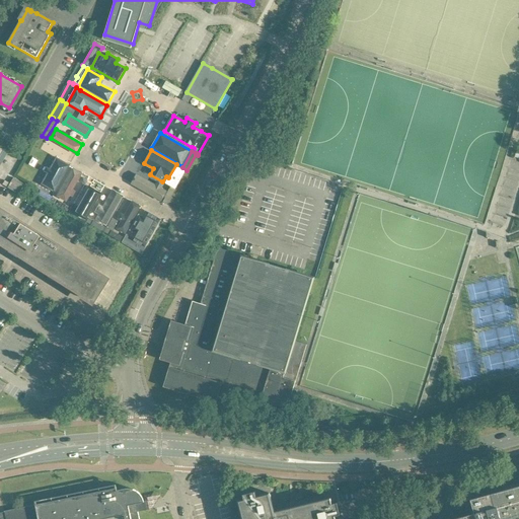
[(56,158),(42,184),(54,192),(69,165),(56,158)]
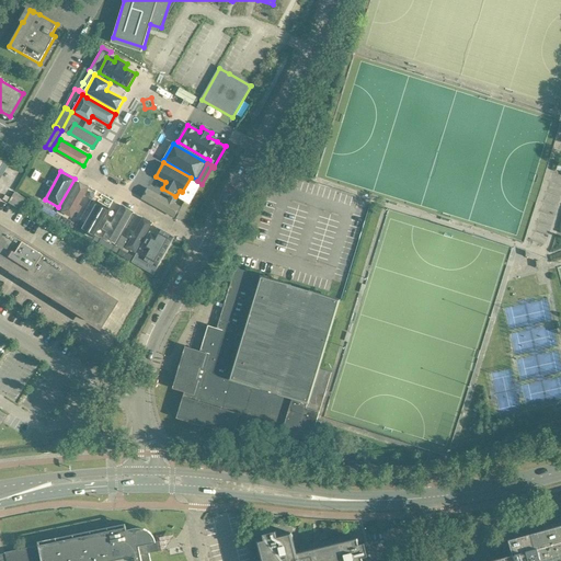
[(190,205),(202,184),(197,181),(191,178),(182,192),(179,198),(185,202),(190,205)]
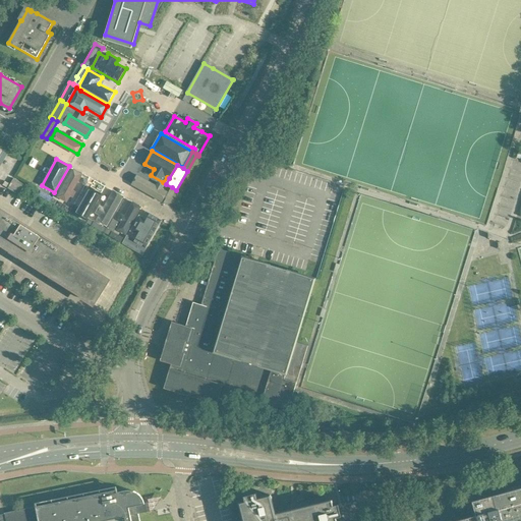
[(73,169),(57,197),(66,203),(82,174),(73,169)]
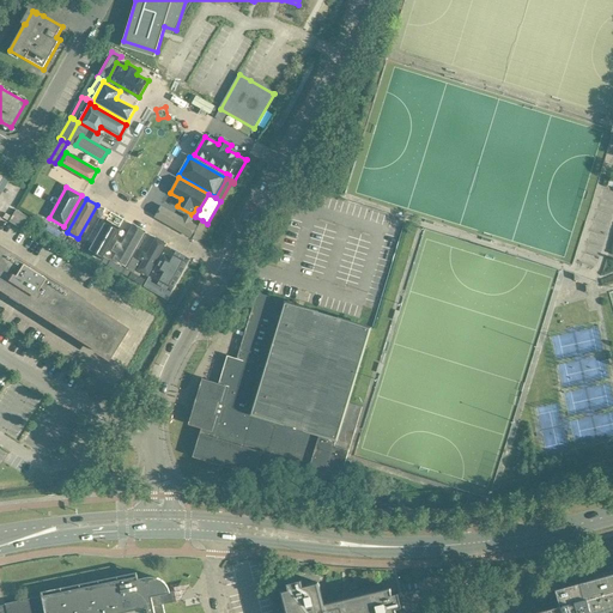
[(12,210),(20,216),(28,208),(19,201),(12,210)]
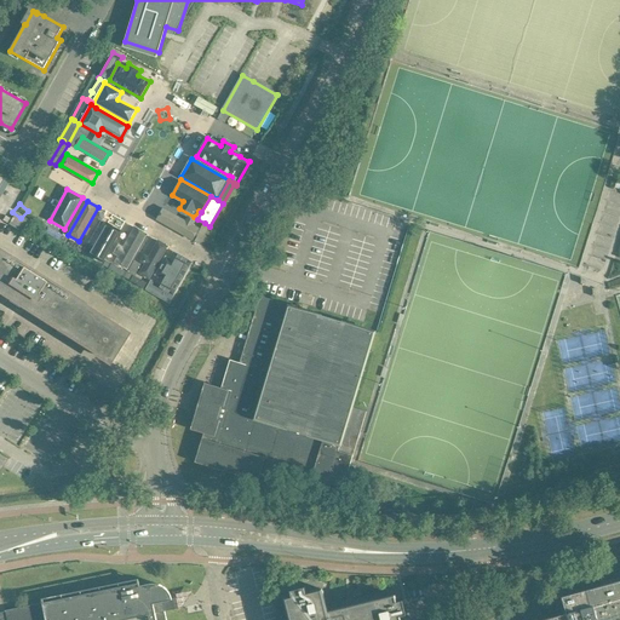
[(194,241),(199,230),(162,211),(158,222),(194,241)]
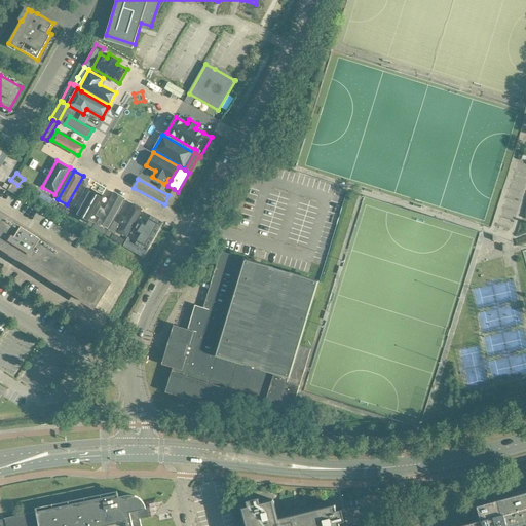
[(170,208),(178,192),(174,189),(167,200),(165,204),(170,208)]
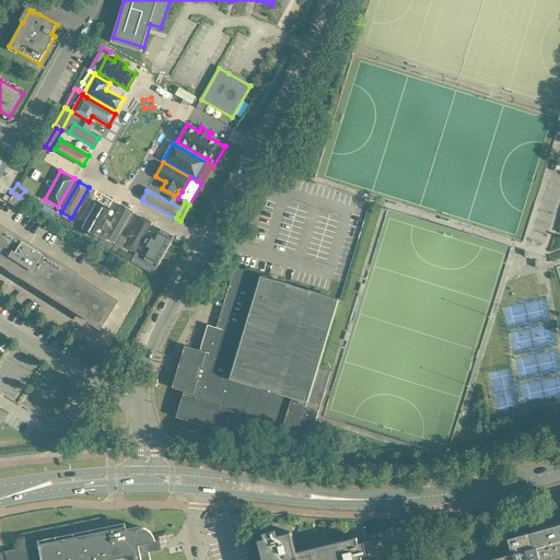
[(78,224),(74,229),(92,238),(108,210),(96,202),(84,224),(79,222),(78,224)]
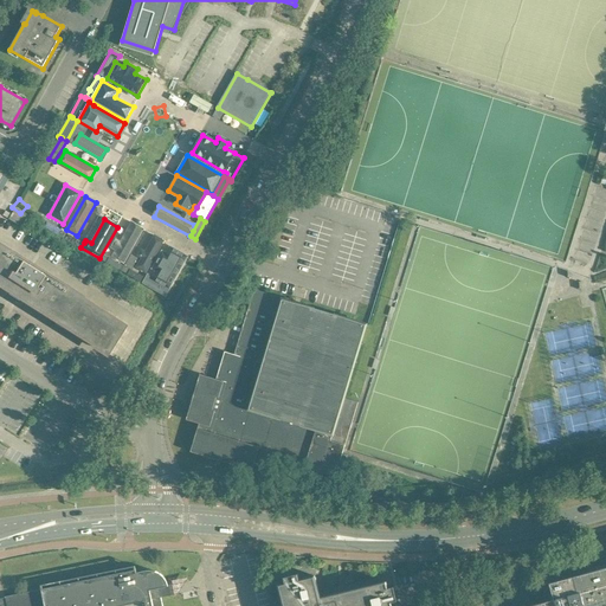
[(45,227),(58,234),(60,230),(47,223),(45,227)]
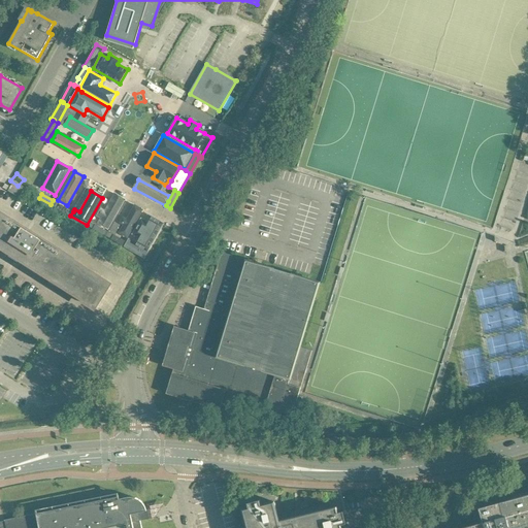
[(116,194),(98,224),(108,230),(125,199),(116,194)]
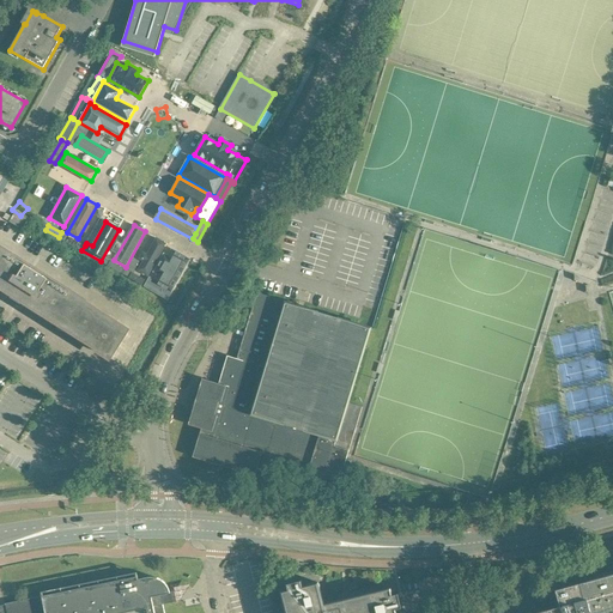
[(59,237),(58,240),(66,244),(67,242),(82,250),(85,246),(61,232),(59,237)]
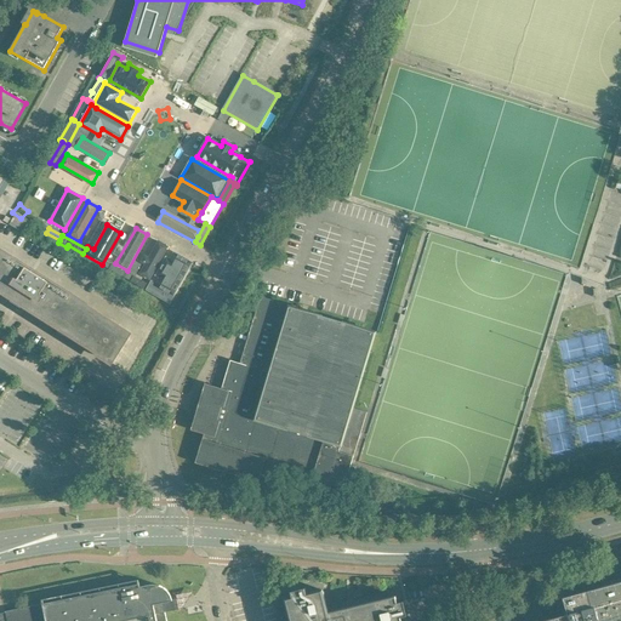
[(159,241),(140,275),(149,280),(169,246),(159,241)]
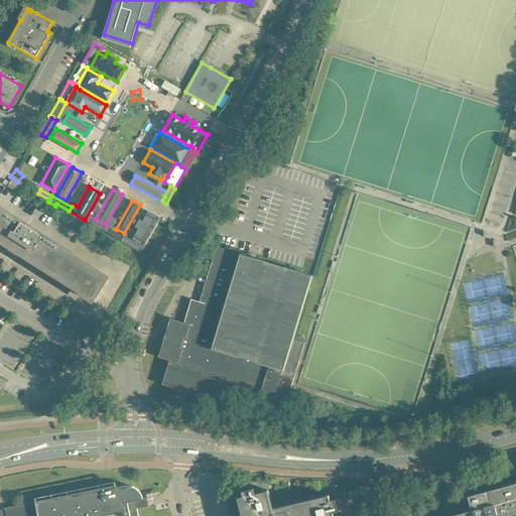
[(0,210),(0,242),(13,250),(11,253),(19,259),(21,256),(92,300),(106,277),(0,210)]
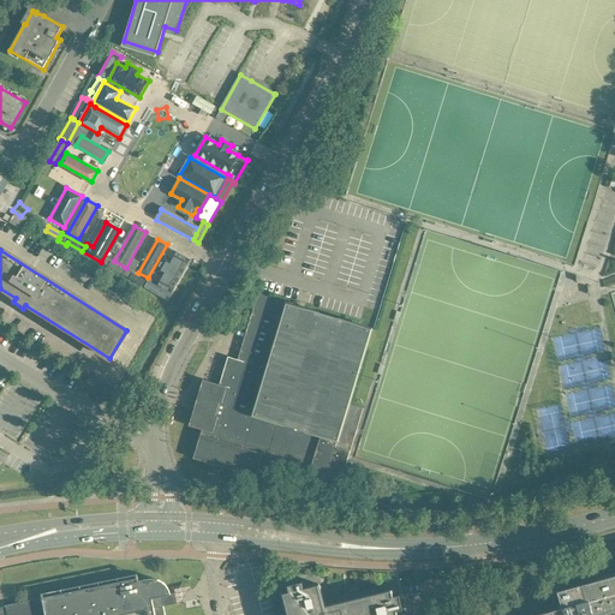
[(148,282),(144,287),(168,300),(191,260),(173,250),(169,257),(165,255),(155,273),(159,275),(155,281),(150,279),(148,282)]
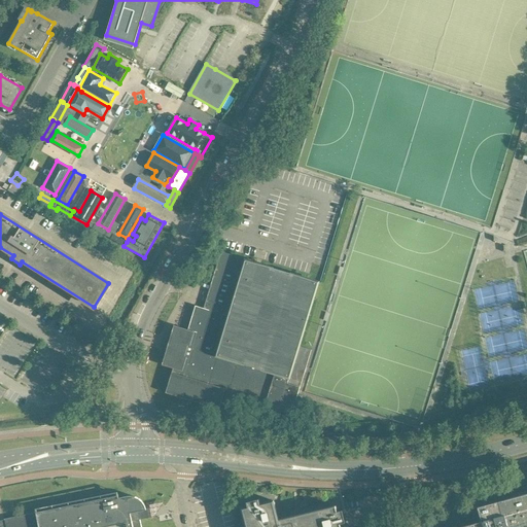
[(91,221),(89,225),(106,236),(108,232),(91,221)]
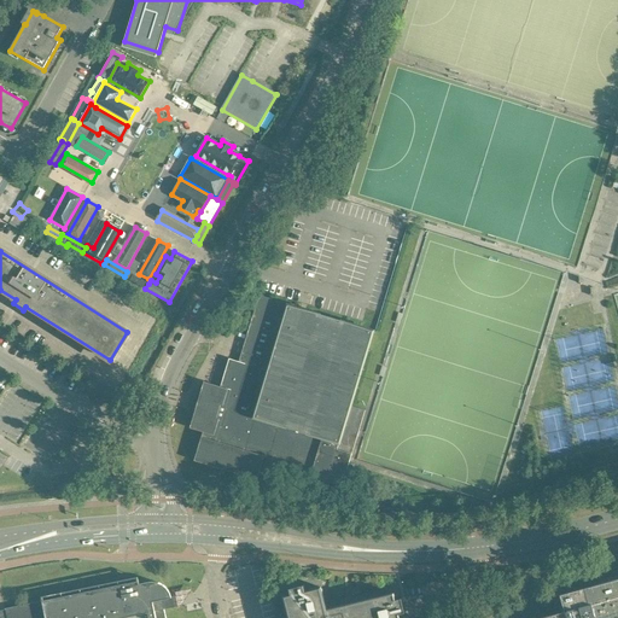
[(127,272),(124,277),(145,289),(149,284),(135,275),(141,264),(134,260),(127,272)]
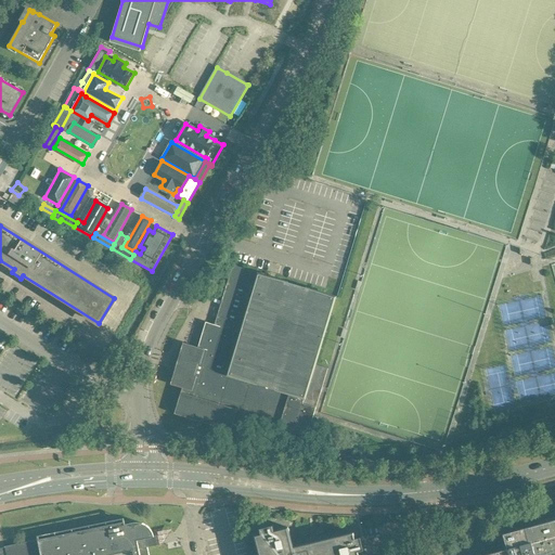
[(314,364),(335,298),(258,275),(259,273),(233,266),(215,325),(216,326),(214,334),(204,331),(206,323),(199,344),(184,339),(171,384),(182,388),(175,413),(239,433),(242,422),(273,431),(275,423),(280,425),(279,428),(307,437),(327,369),(314,364)]
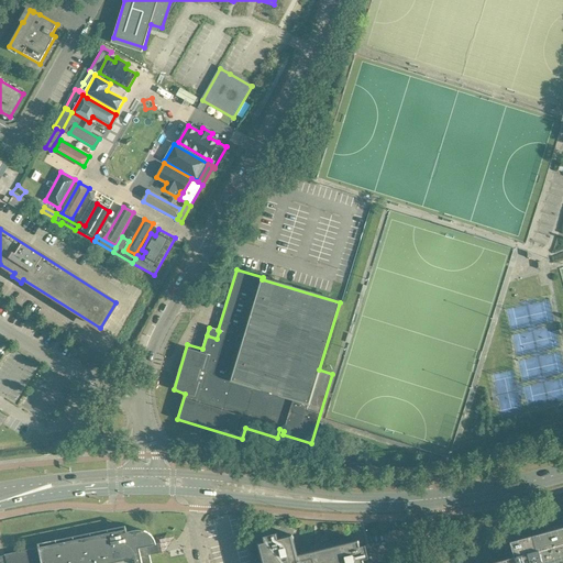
[(559,528),(559,529),(536,536),(536,534),(534,534),(534,536),(511,542),(511,541),(510,541),(515,558),(507,559),(507,560),(494,562),(552,562),(562,560),(562,527),(560,529),(560,528),(559,528)]
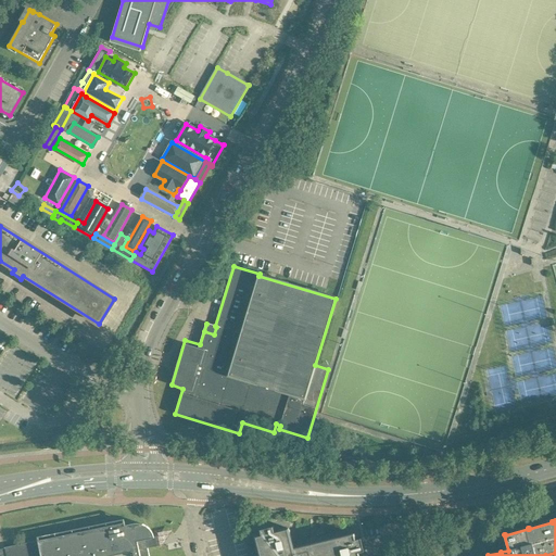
[(149,555),(148,548),(161,546),(159,536),(154,536),(153,533),(150,529),(147,526),(142,525),(138,523),(134,523),(126,526),(125,522),(125,521),(124,522),(124,523),(39,541),(39,540),(38,540),(38,541),(4,547),(5,553),(0,553),(0,555),(149,555)]
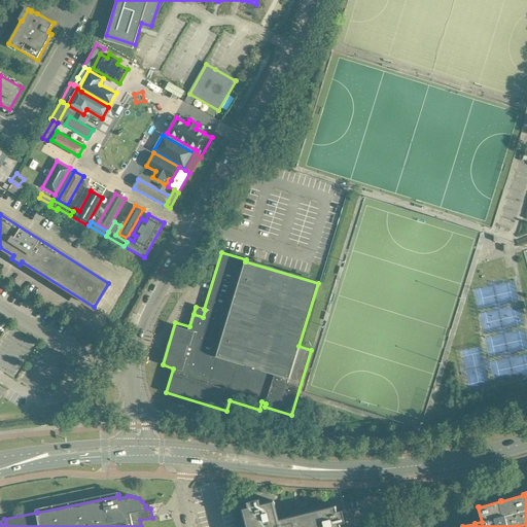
[(335,506),(335,505),(279,519),(274,499),(264,502),(264,503),(260,503),(259,499),(247,502),(249,507),(242,508),(246,526),(341,526),(342,526),(341,526),(340,524),(345,523),(342,511),(337,512),(336,506),(335,506)]
